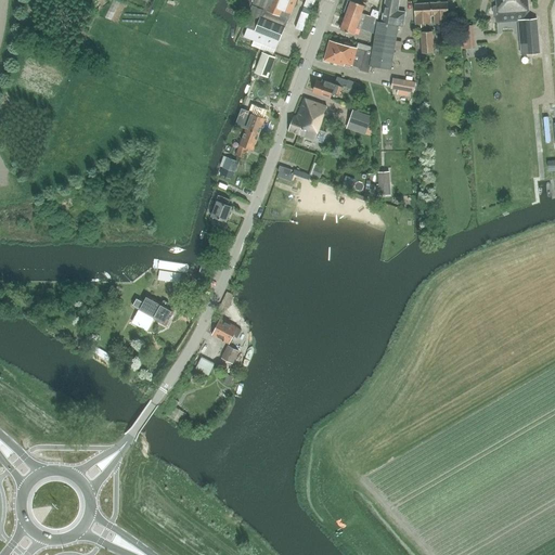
[(243,0),(241,7),(248,10),(252,0),(243,0)]
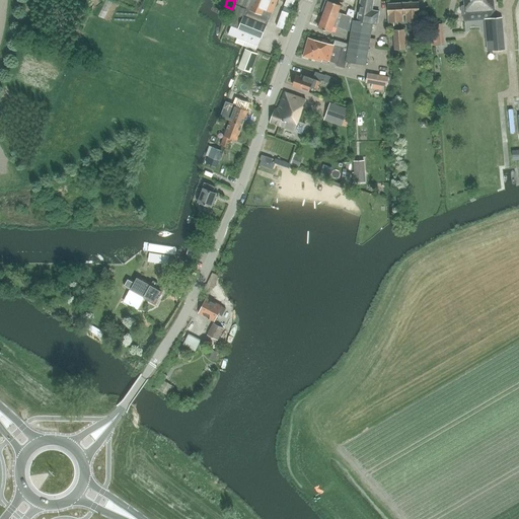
[(267,25),(270,19),(277,0),(236,0),(227,24),(231,26),(228,34),(237,38),(235,43),(256,51),(262,39),(267,25)]
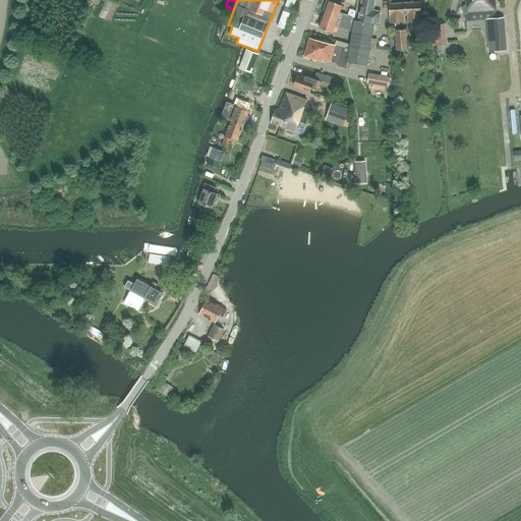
[(379,24),(381,12),(373,11),(374,0),(361,0),(358,21),(354,21),(351,38),(351,42),(350,45),(348,62),(367,65),(373,23),(379,24)]
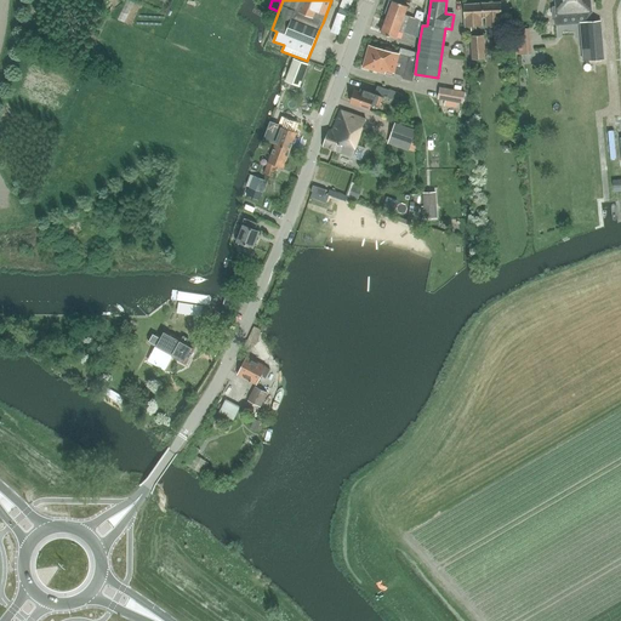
[(553,7),(552,9),(552,16),(554,18),(554,24),(557,26),(562,24),(560,18),(586,16),(586,22),(588,46),(582,46),(584,61),(604,60),(600,21),(591,21),(591,12),(592,12),(591,7),(590,0),(554,0),(556,6),(553,7)]
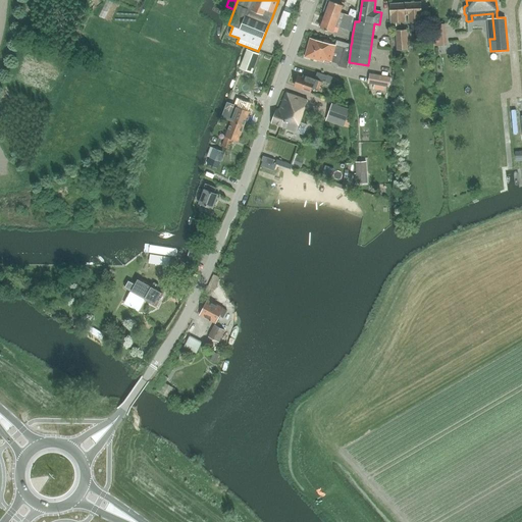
[(330,2),(325,15),(337,19),(354,25),(355,17),(349,15),(340,12),(342,6),(330,2)]
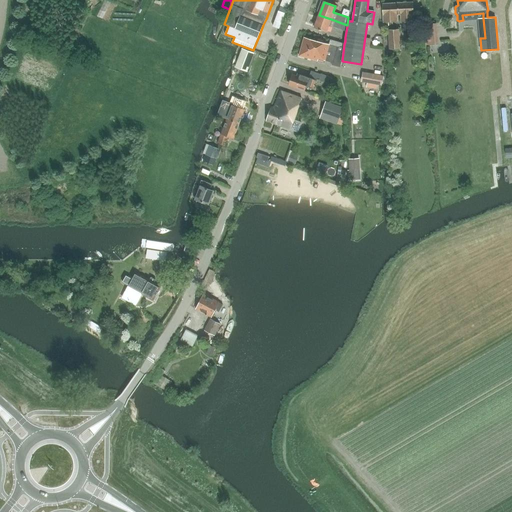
[(401,19),(413,18),(412,2),(383,4),(384,22),(397,21),(397,15),(401,15),(401,19)]
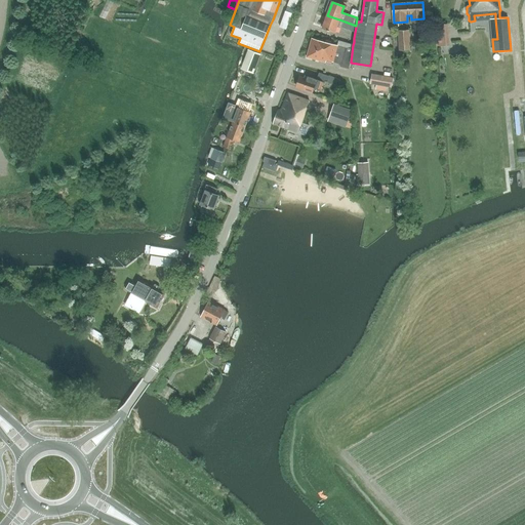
[(356,26),(339,19),(327,15),(322,29),(334,33),(337,26),(355,32),(356,26)]
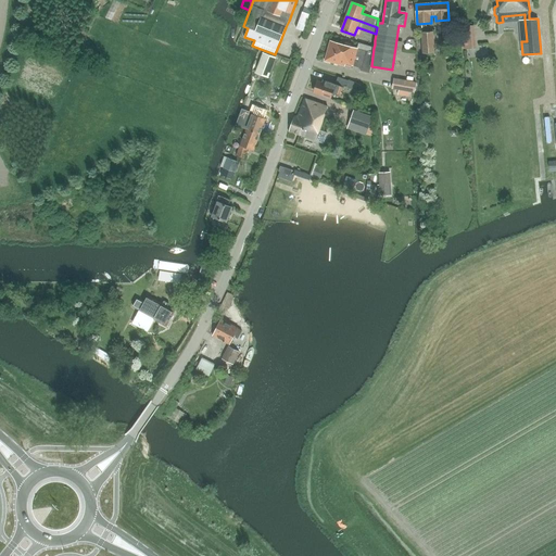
[(463,49),(476,48),(474,25),(460,26),(463,49)]
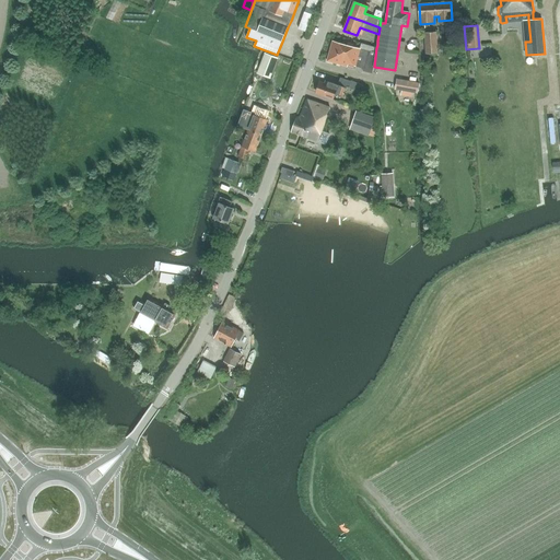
[(426,54),(438,53),(436,32),(424,32),(426,54)]
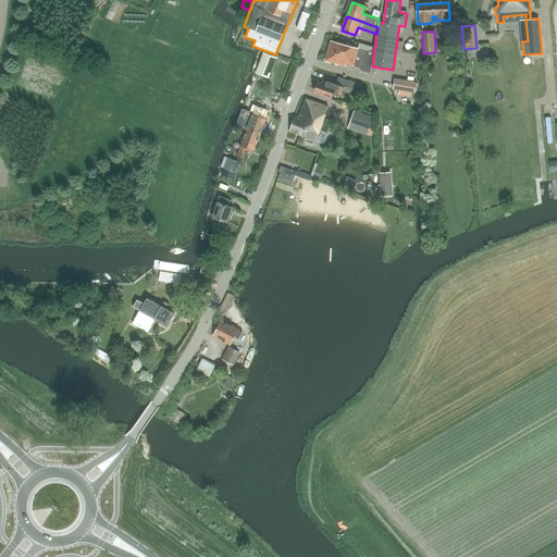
[(331,41),(325,61),(345,66),(346,64),(361,69),(361,71),(370,73),(372,66),(374,48),(361,44),(359,42),(358,49),(331,41)]
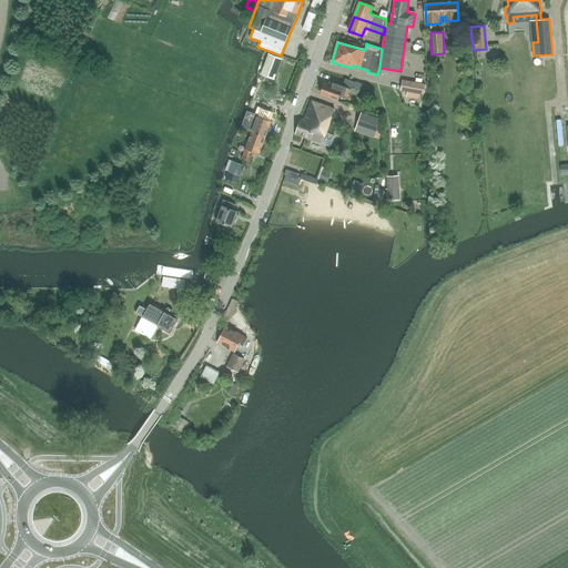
[(267,53),(261,74),(274,79),(282,59),(267,53)]
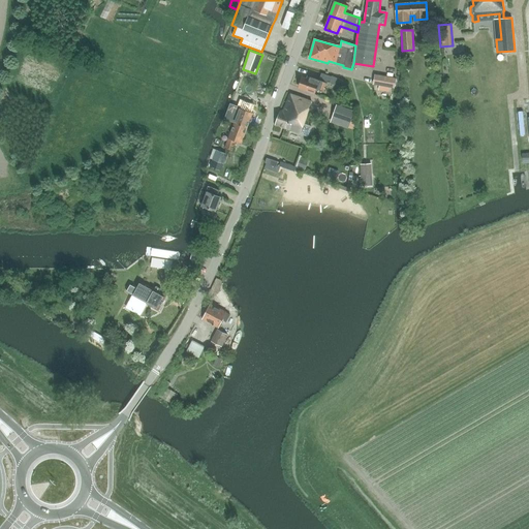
[(314,93),(315,89),(316,88),(323,90),(325,83),(325,82),(325,81),(330,83),(329,85),(339,89),(342,80),(332,76),(321,73),(319,80),(310,76),(310,78),(307,76),(307,79),(302,76),(301,79),(298,87),(314,93)]
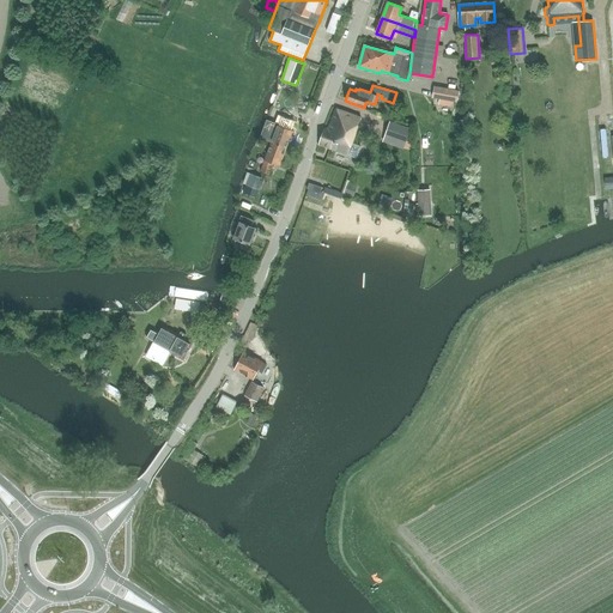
[(456,102),(459,90),(435,86),(432,98),(456,102)]
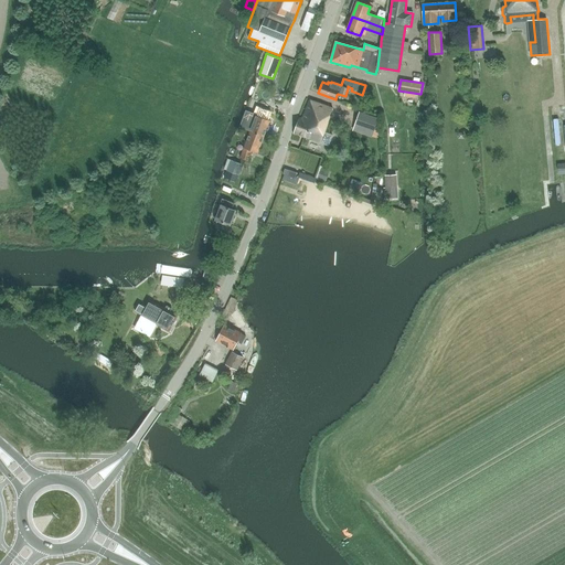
[(299,119),(294,134),(320,144),(329,147),(332,136),(323,132),(324,128),(332,108),(309,100),(302,120),(299,119)]
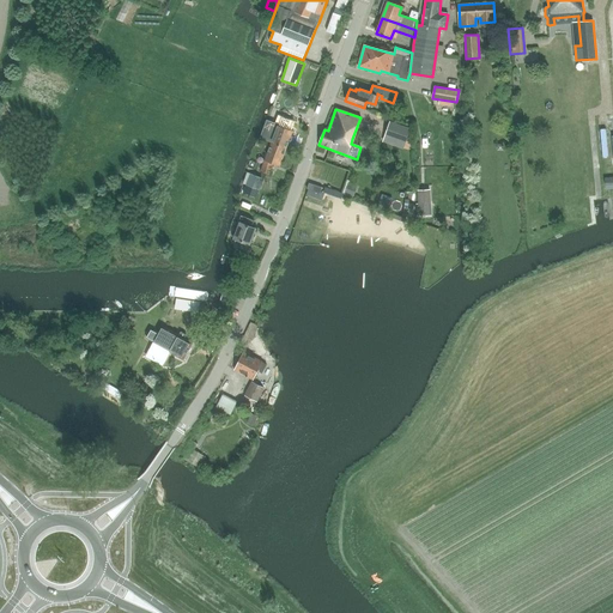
[(268,122),(261,139),(273,144),(287,149),(293,132),(287,129),(291,120),(284,117),(279,127),(268,122)]
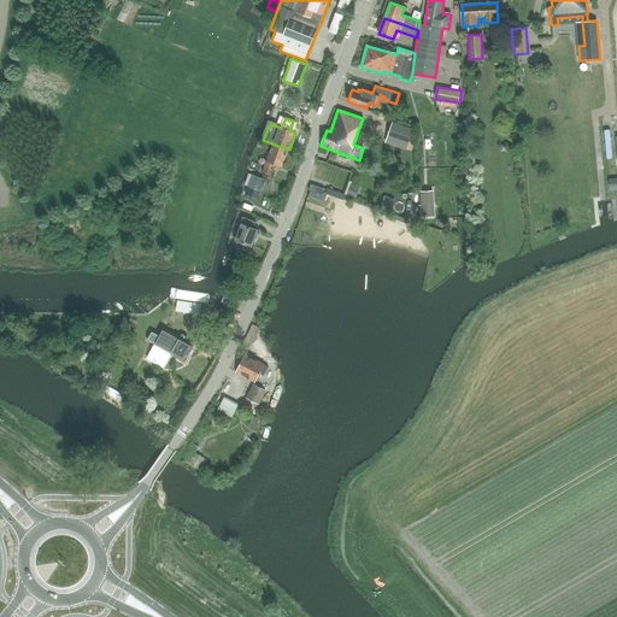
[(407,144),(412,128),(393,123),(388,137),(407,144)]
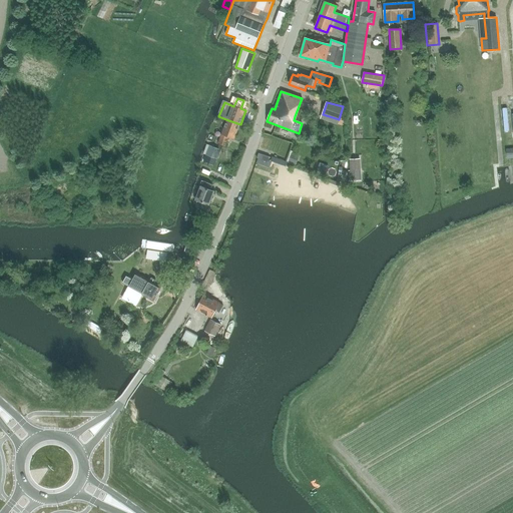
[(234,139),(240,124),(228,120),(219,143),(226,146),(229,137),(234,139)]
